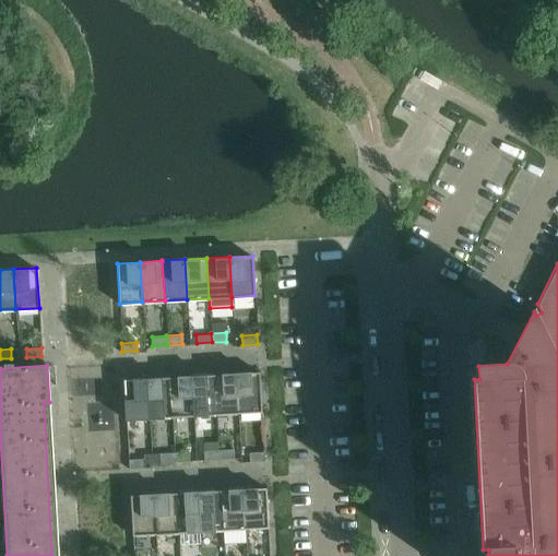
[(259,371),(236,373),(238,413),(261,411),(259,371)]
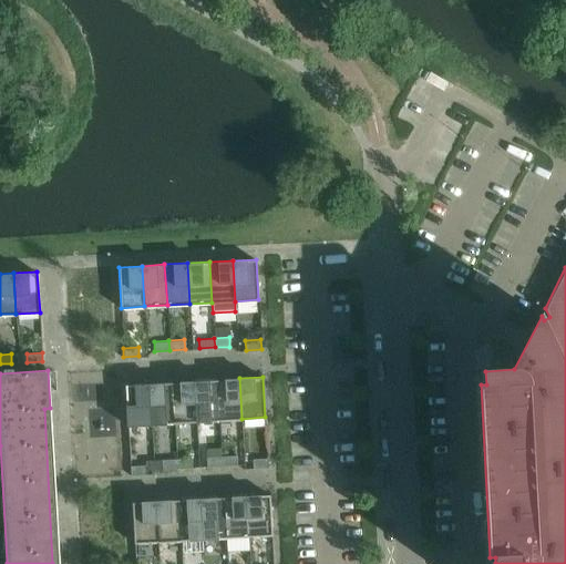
[(239,378),(216,379),(218,420),(242,419),(239,378)]
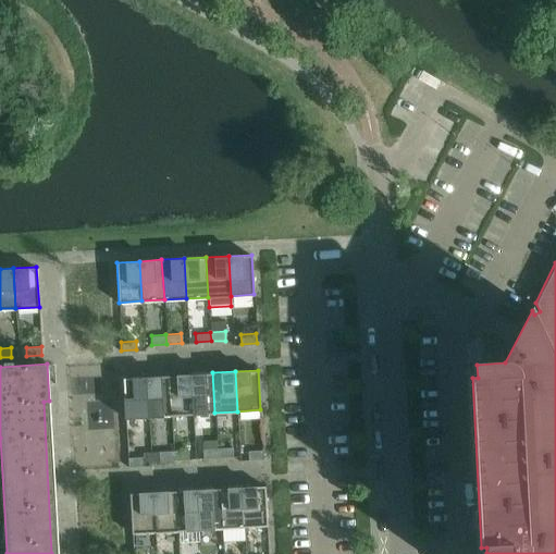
[(212,372),(190,373),(193,414),(214,413),(212,372)]
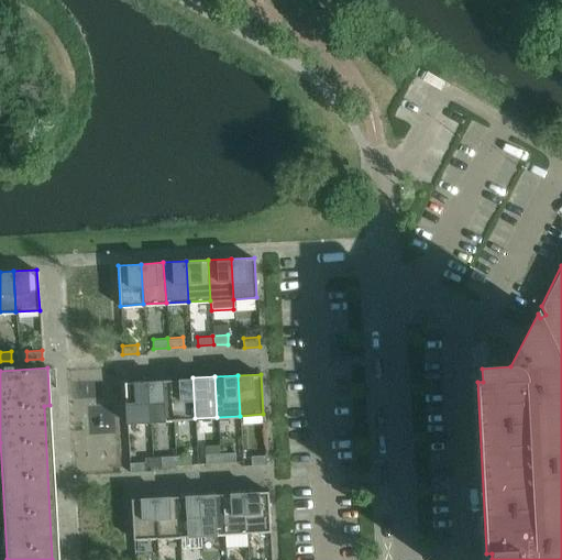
[(193,377),(171,379),(173,419),(195,418),(193,377)]
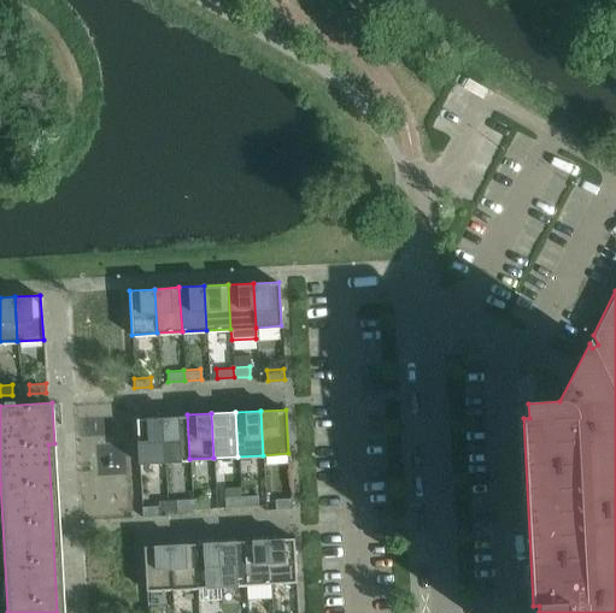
[(187,414),(162,417),(164,460),(189,459),(187,414)]
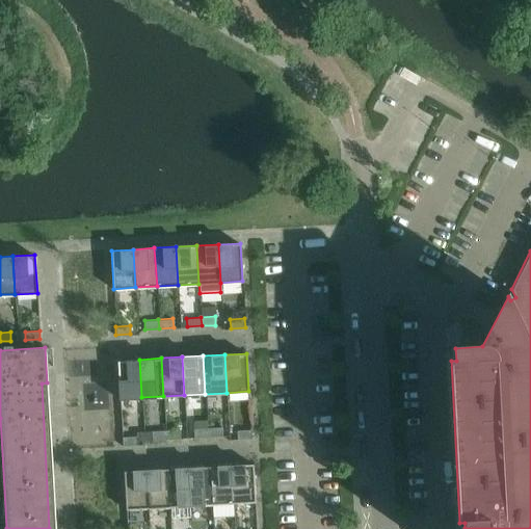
[(117,361),(120,399),(141,397),(139,360),(117,361)]
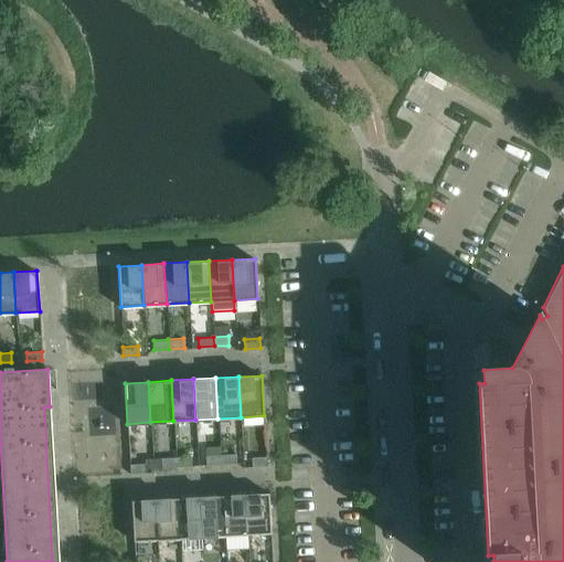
[(235,453),(220,454),(221,463),(236,463),(235,453)]
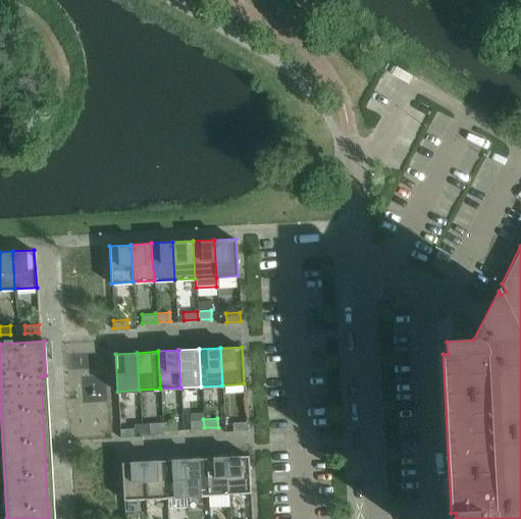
[(204,427),(203,419),(190,420),(190,428),(204,427)]
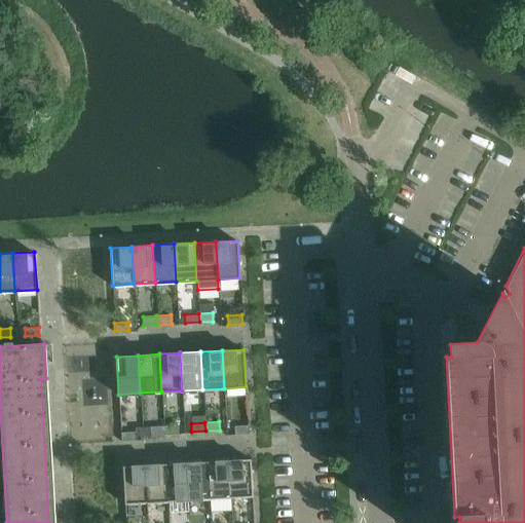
[(177,423),(163,424),(163,434),(178,433),(177,423)]
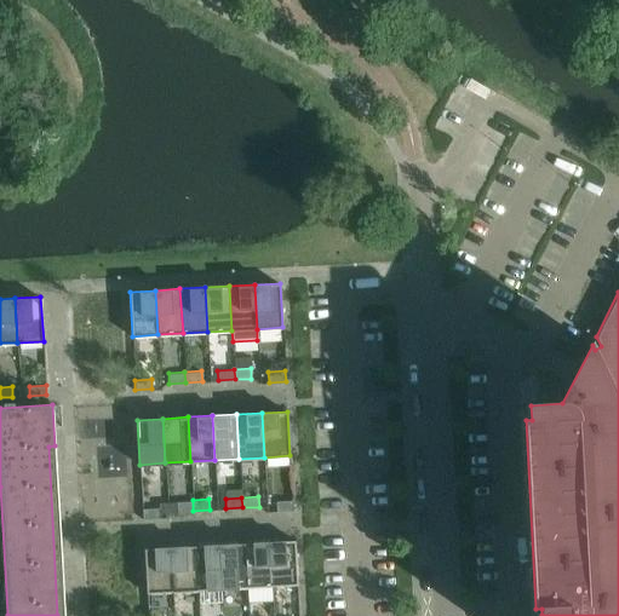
[(293,510),(292,499),(275,500),(276,511),(293,510)]
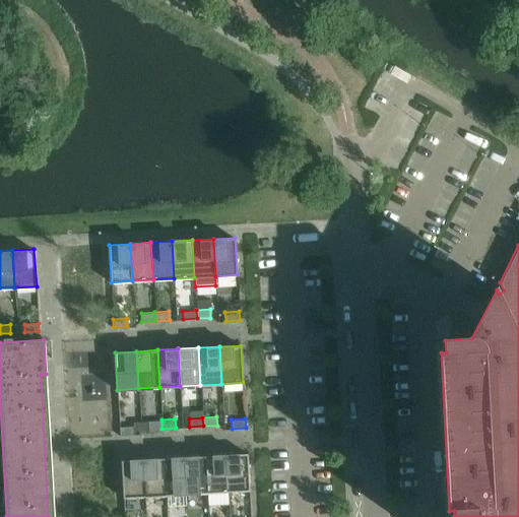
[(161,429),(161,419),(147,421),(147,429),(161,429)]
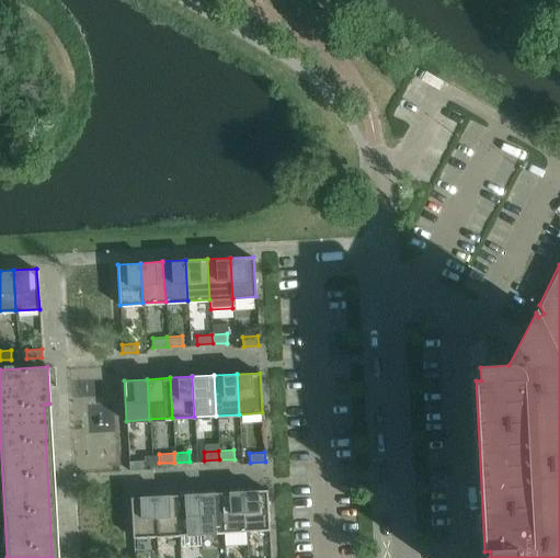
[(144,459),(128,459),(128,469),(144,468),(144,459)]
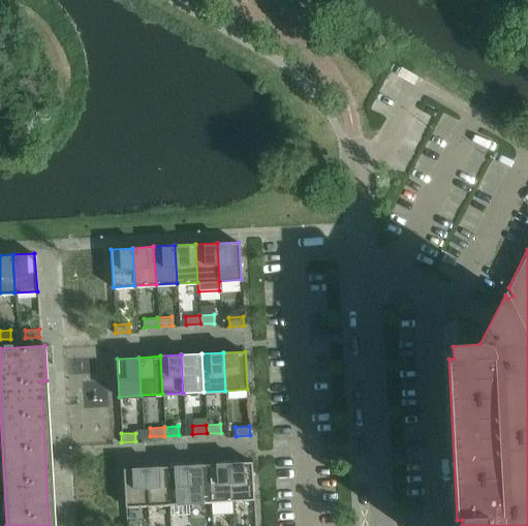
[(251,460),(229,462),(231,499),(253,498),(251,460)]
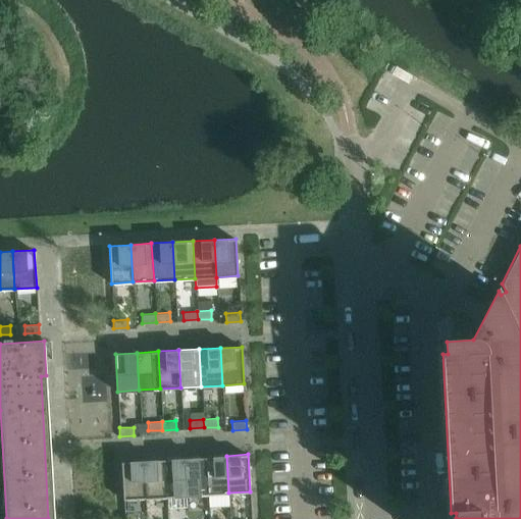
[(226,456),(205,457),(207,495),(228,492),(226,456)]
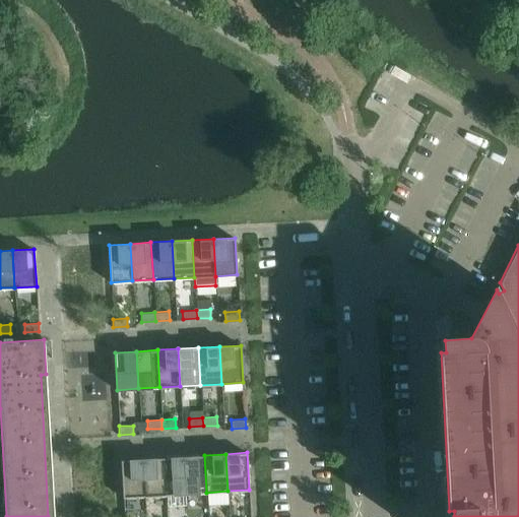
[(204,455),(184,456),(186,494),(206,493),(204,455)]
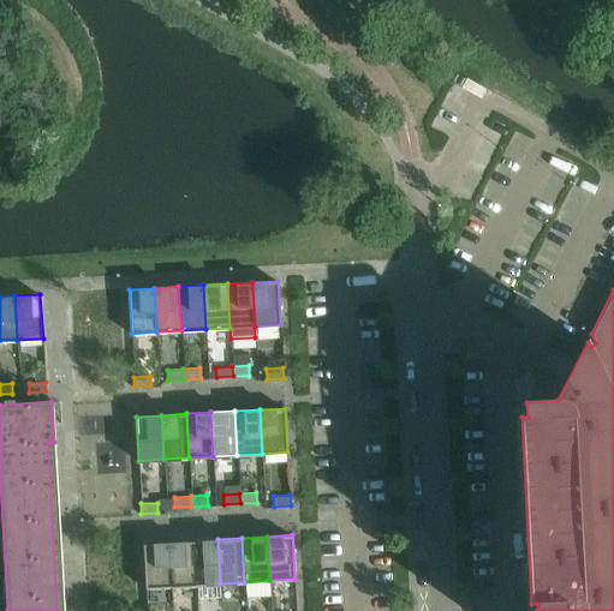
[(218,539),(194,540),(196,585),(220,583),(218,539)]
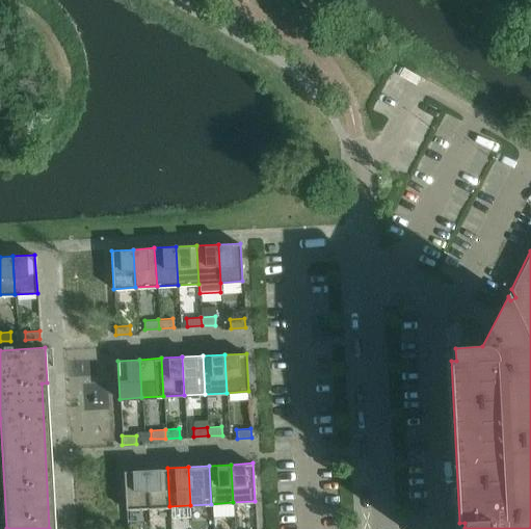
[(167,468),(145,469),(148,507),(169,506),(167,468)]
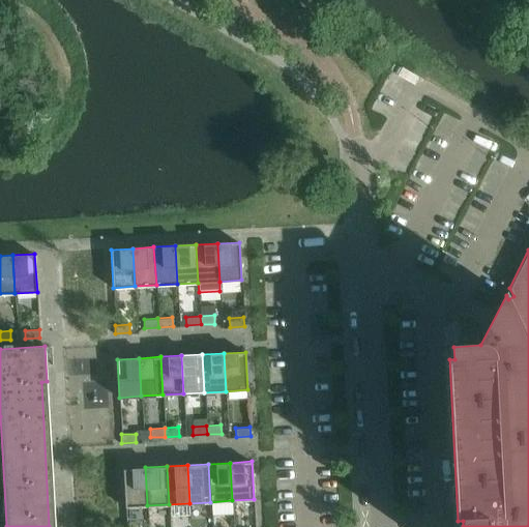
[(123,469),(125,506),(147,505),(145,467),(123,469)]
